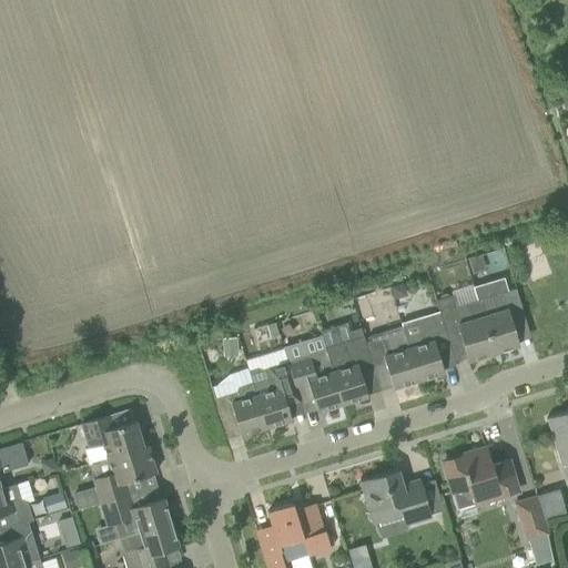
[(480,254),(466,259),(470,274),(486,271),(480,254)]
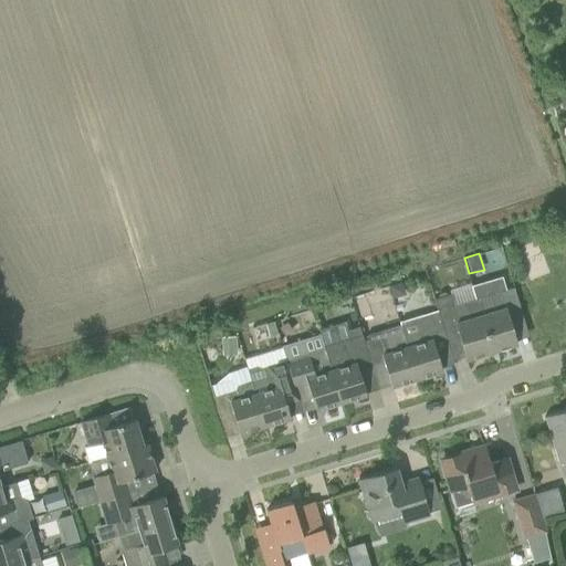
[(502,276),(471,285),(475,299),(491,352),(516,344),(509,317),(521,314),(523,322),(523,321),(520,308),(513,287),(506,289),(502,276)]
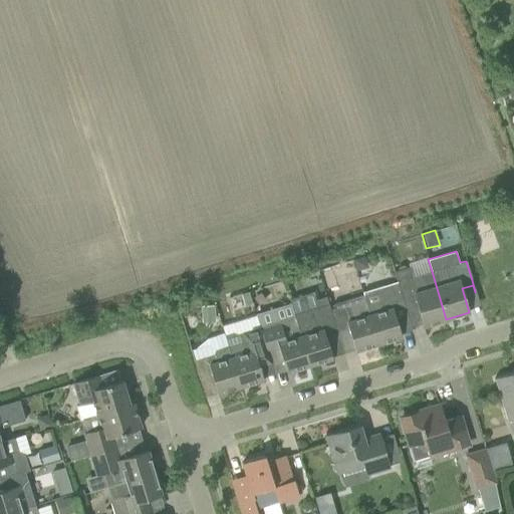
[(364,256),(353,259),(356,270),(367,267),(364,256)]
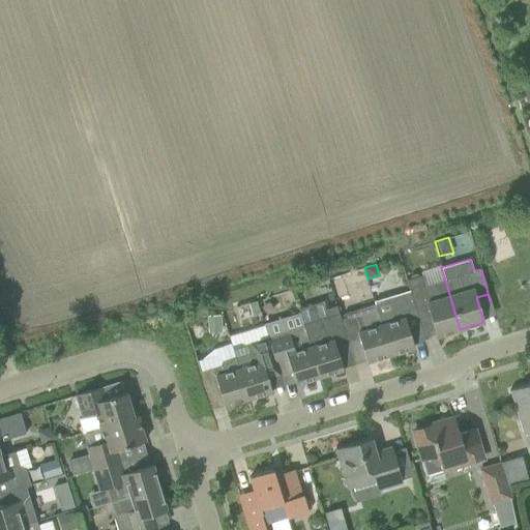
[(409,290),(409,291),(413,304),(417,316),(429,312),(436,336),(460,329),(445,280),(425,286),(422,275),(406,281),(409,290)]
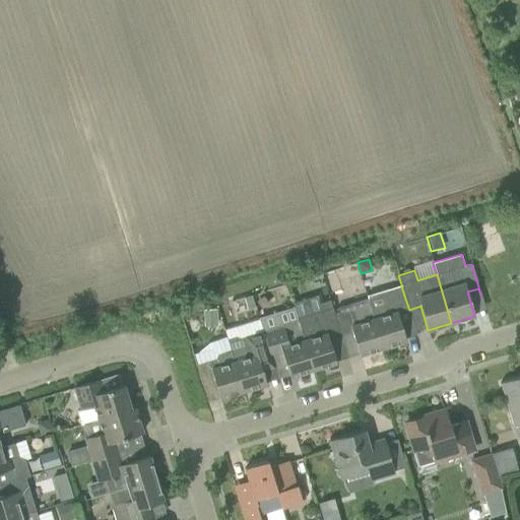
[(405,299),(401,285),(367,296),(367,299),(373,318),(383,348),(406,341),(403,332),(414,328),(409,310),(405,299)]
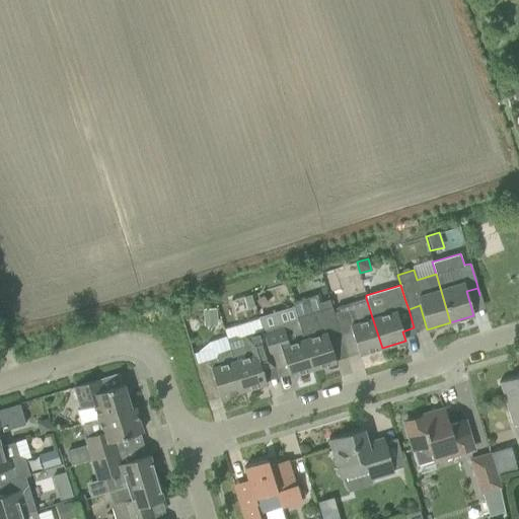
[(250,295),(243,297),(246,308),(254,306),(250,295)]
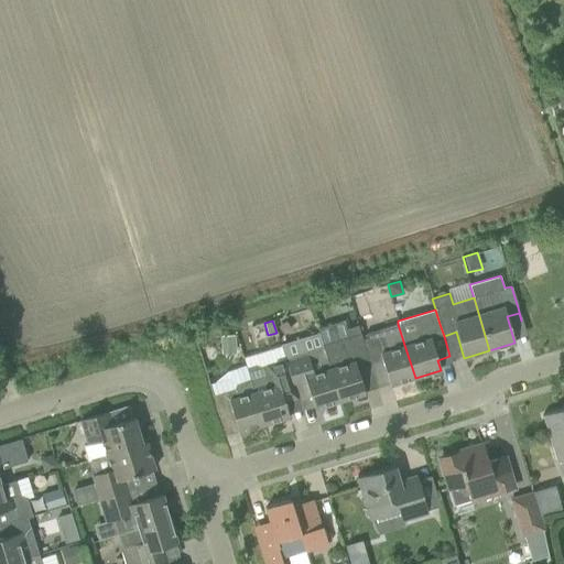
[(382,361),(390,386),(415,378),(404,345),(398,324),(360,335),(360,336),(367,359),(369,365),(382,361)]
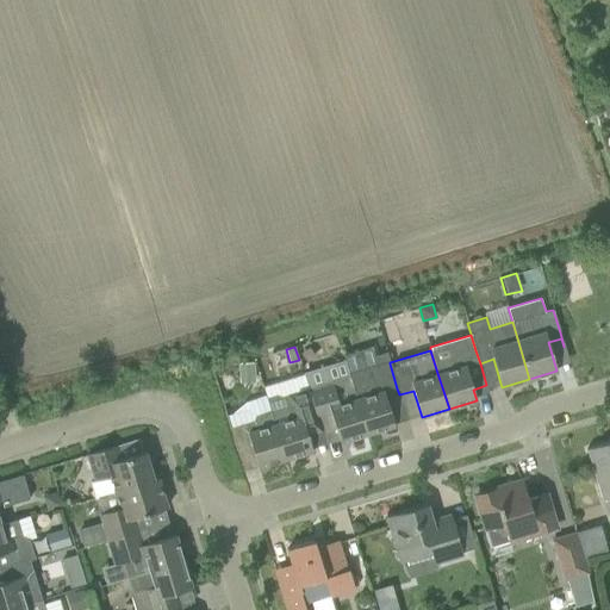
[(349,377),(367,434),(394,425),(384,392),(397,388),(390,363),(390,362),(388,360),(348,373),(349,377)]
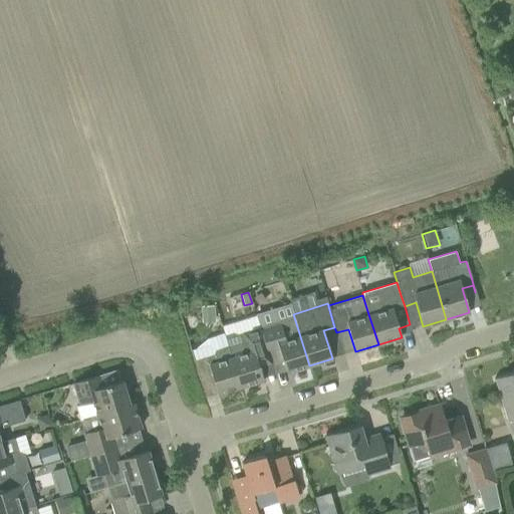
[(213,305),(202,306),(203,321),(214,320),(213,305)]
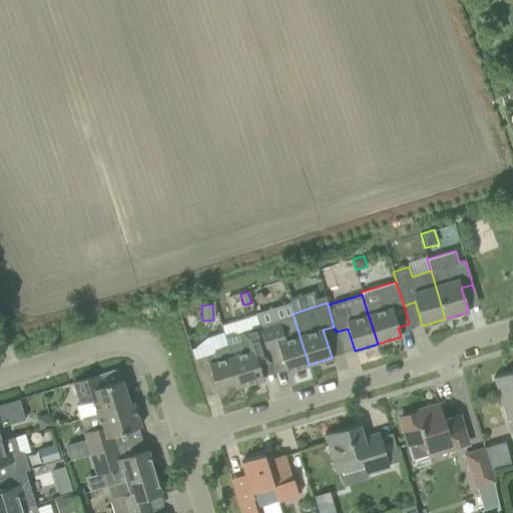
[(259,327),(268,356),(280,352),(286,372),(309,365),(294,317),(260,327),(259,327)]
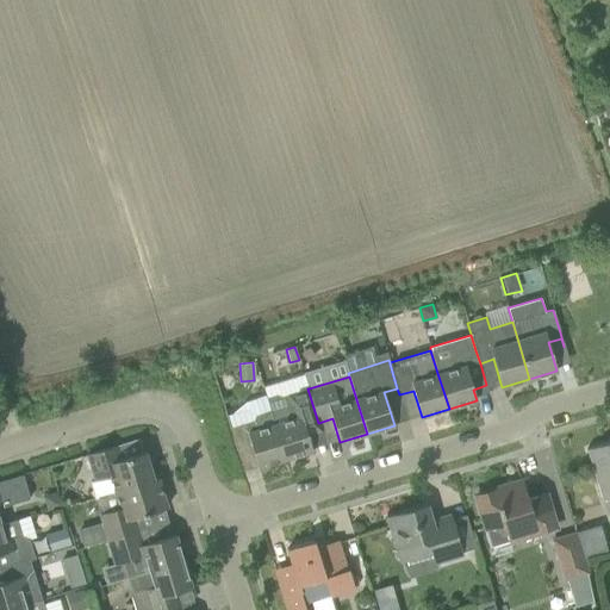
[(318,423),(307,388),(294,393),(280,398),(275,396),(267,398),(271,410),(269,410),(274,424),(285,459),(312,450),(305,427),(318,423)]
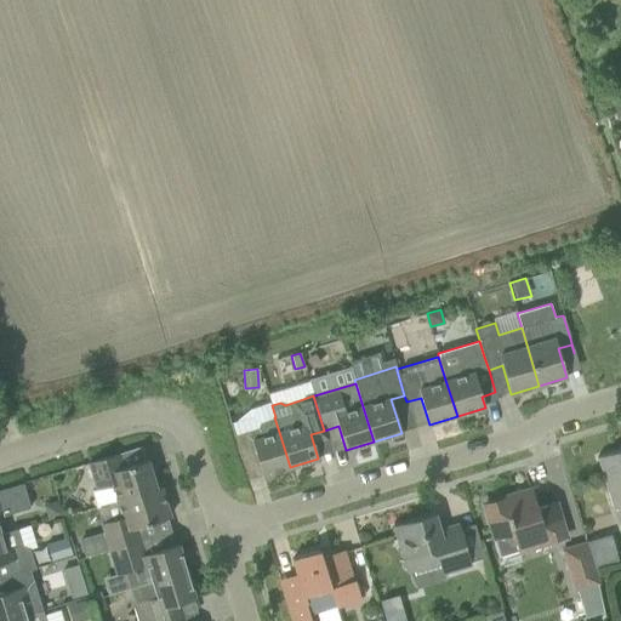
[(279,432),(274,417),(260,422),(258,427),(234,436),(240,456),(255,453),(262,476),(290,467),(279,432)]
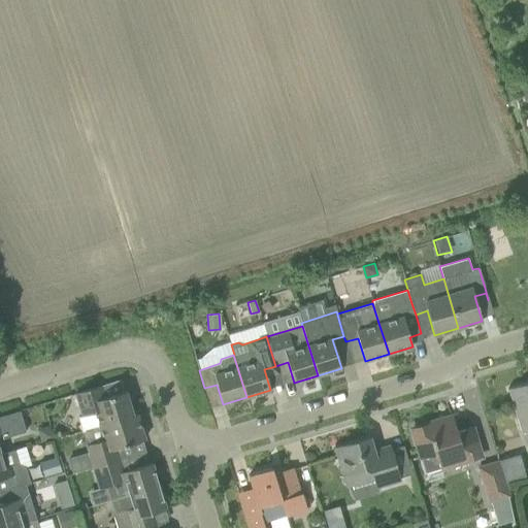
[(527,382),(507,389),(521,433),(527,430),(527,382)]
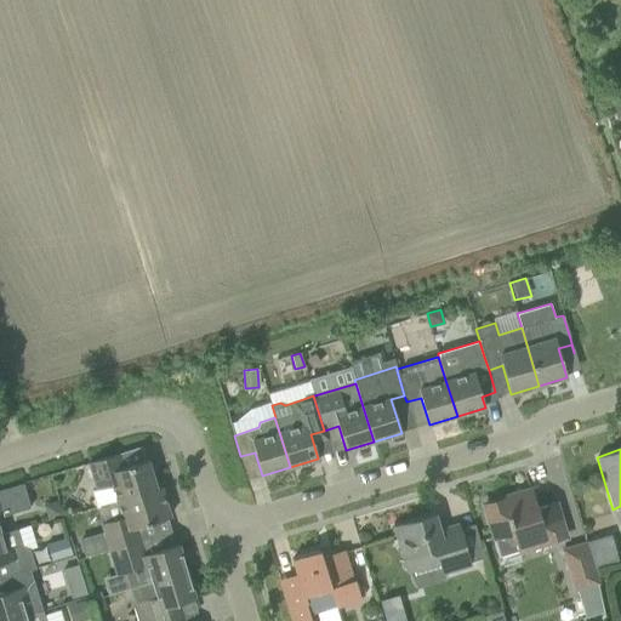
[(123,467),(119,454),(87,463),(96,489),(91,490),(97,507),(100,506),(115,501),(155,488),(147,460),(123,467)]
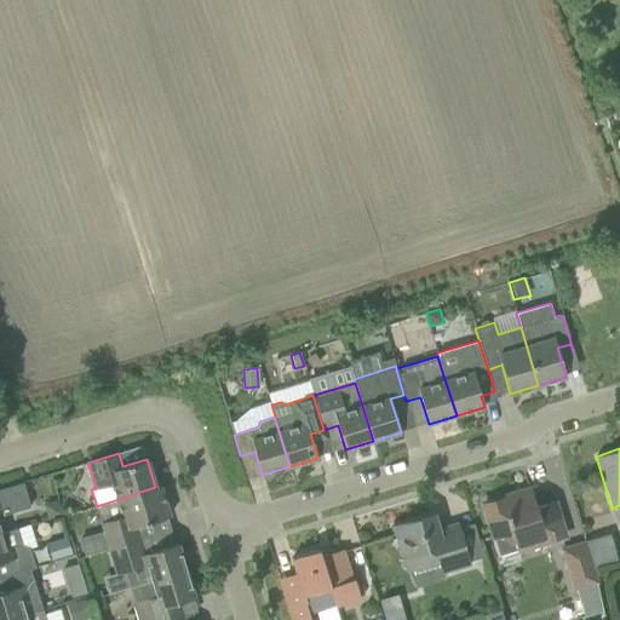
[(0,515),(29,506),(22,482),(0,489),(0,515)]
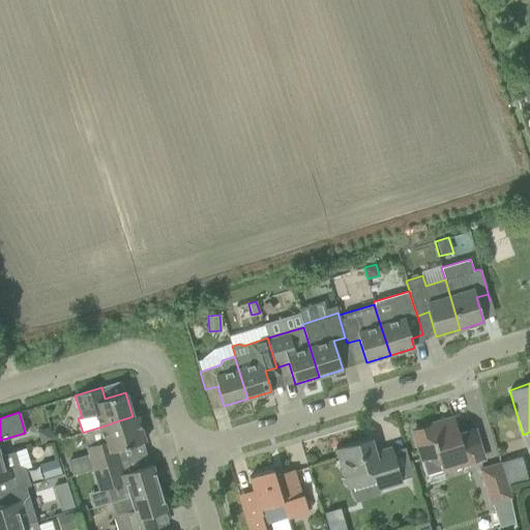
[(92,470),(119,462),(116,449),(145,441),(137,415),(133,416),(98,428),(85,432),(89,446),(85,447),(92,470)]
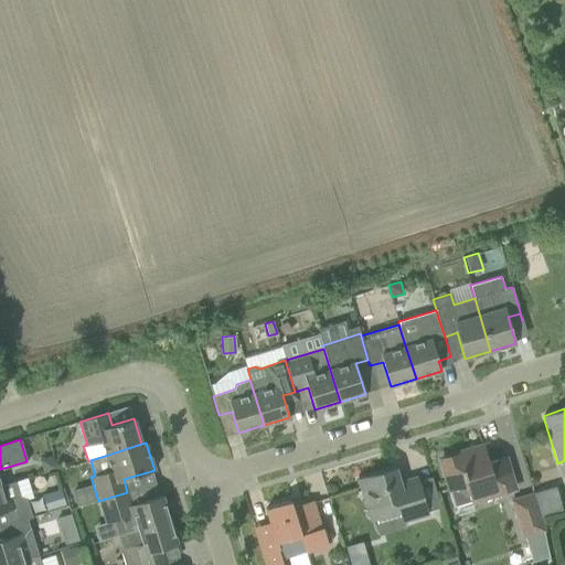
[(472,448),(440,458),(447,480),(449,489),(455,507),(471,501),(513,488),(511,479),(504,457),(488,462),(486,456),(472,448)]
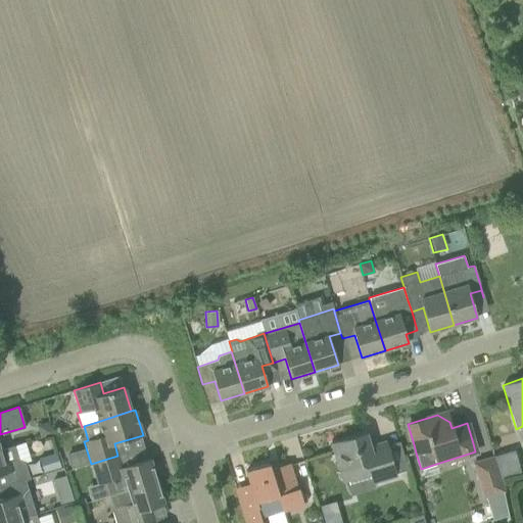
[(394,476),(394,475),(385,442),(369,446),(366,434),(332,443),(338,464),(343,481),(370,473),(373,482),(394,476)]
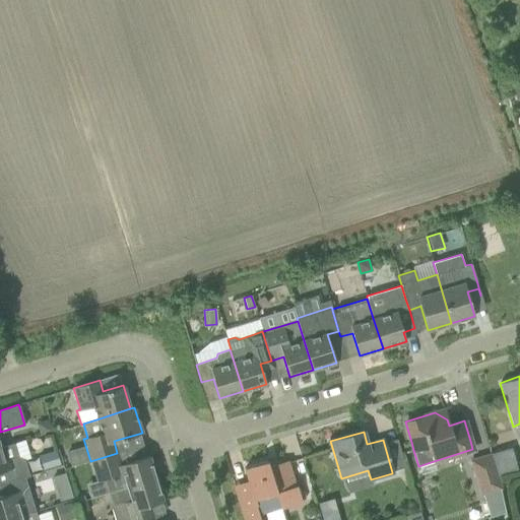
[(0,483),(24,476),(25,477),(29,476),(24,460),(18,456),(14,443),(0,447),(0,483)]
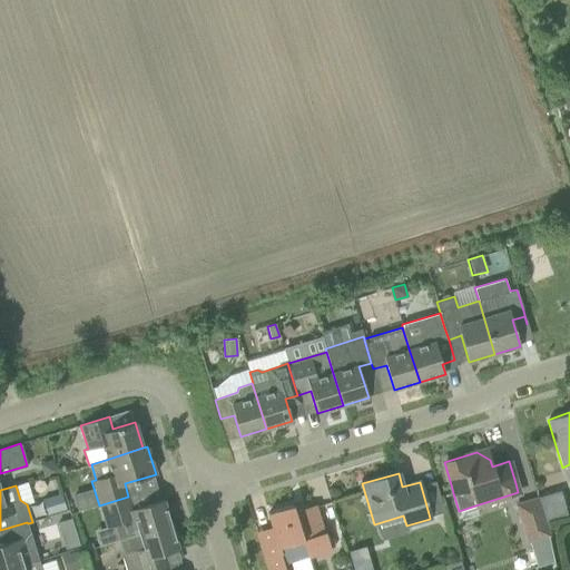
[(560,491),(537,498),(544,523),(568,517),(560,491)]
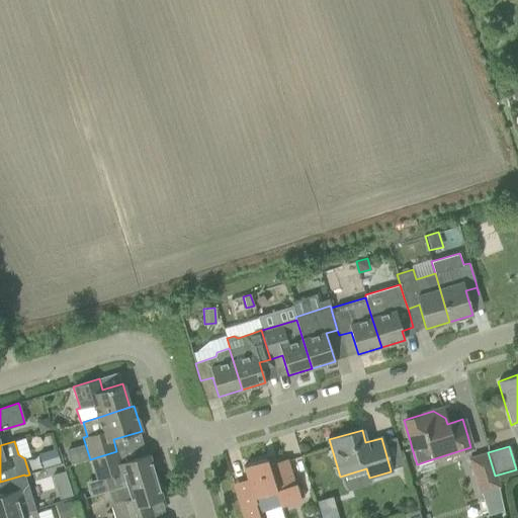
[(60,462),(56,448),(38,453),(44,467),(60,462)]
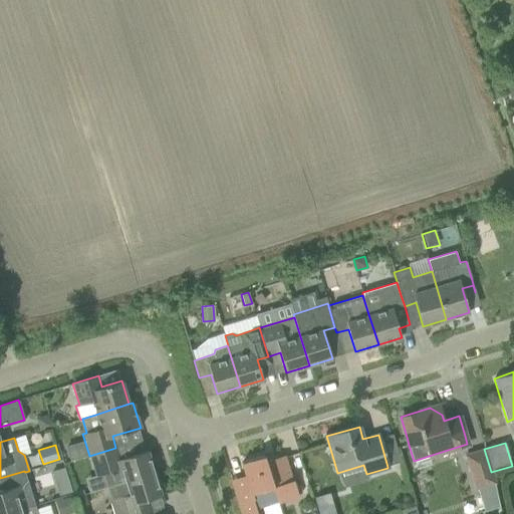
[(102,474),(106,487),(121,483),(124,482),(154,473),(147,450),(124,457),(121,446),(115,448),(89,456),(95,476),(102,474)]
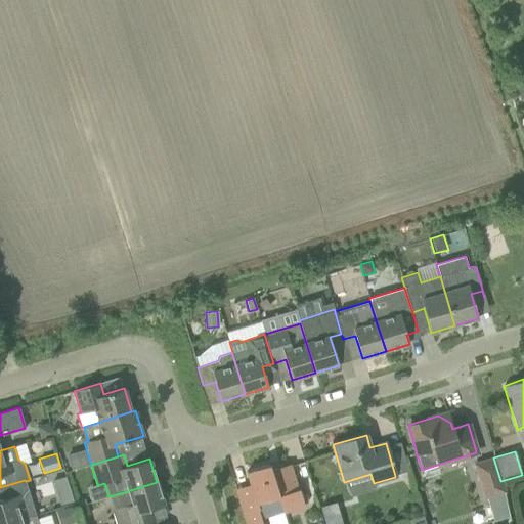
[(493,457),(474,464),(484,497),(484,498),(487,497),(493,520),(510,516),(506,500),(504,491),(500,481),(493,457)]
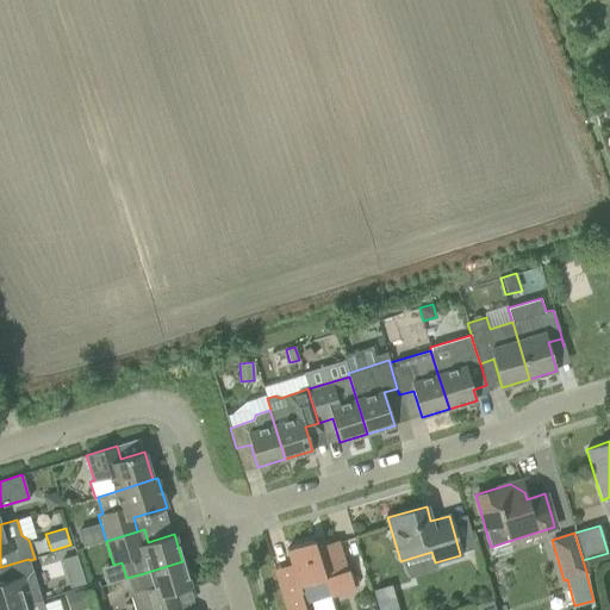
[(299,591),(282,597),(286,609),(304,609),(303,604),(354,589),(347,570),(346,570),(344,564),(337,540),(325,543),(328,551),(318,554),(313,540),(286,549),(299,591)]
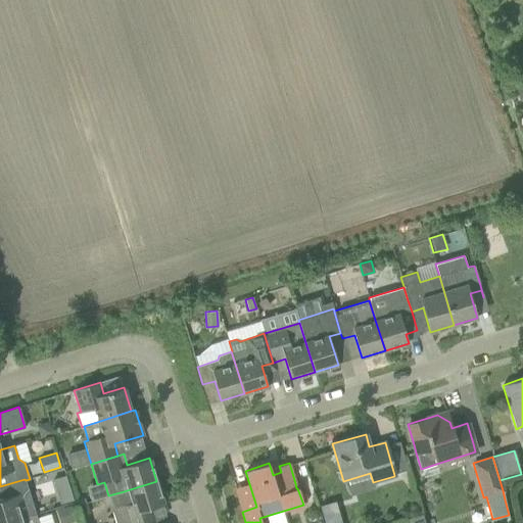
[(0,522),(3,522),(20,518),(35,514),(26,480),(25,479),(0,486),(0,522)]
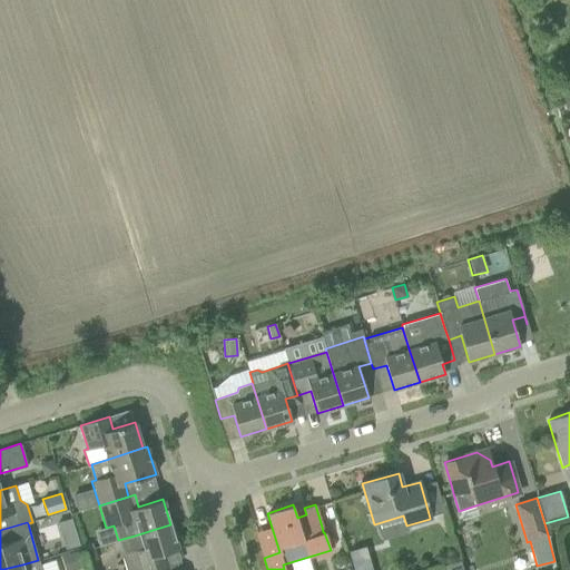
[(123,556),(126,569),(154,569),(165,567),(161,554),(178,549),(170,524),(138,534),(135,536),(118,540),(124,554),(123,556)]
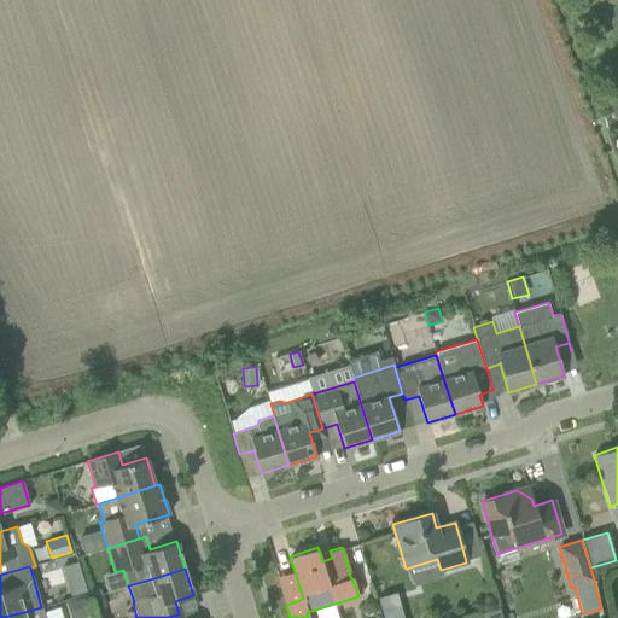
[(81,577),(68,581),(71,595),(86,590),(81,577)]
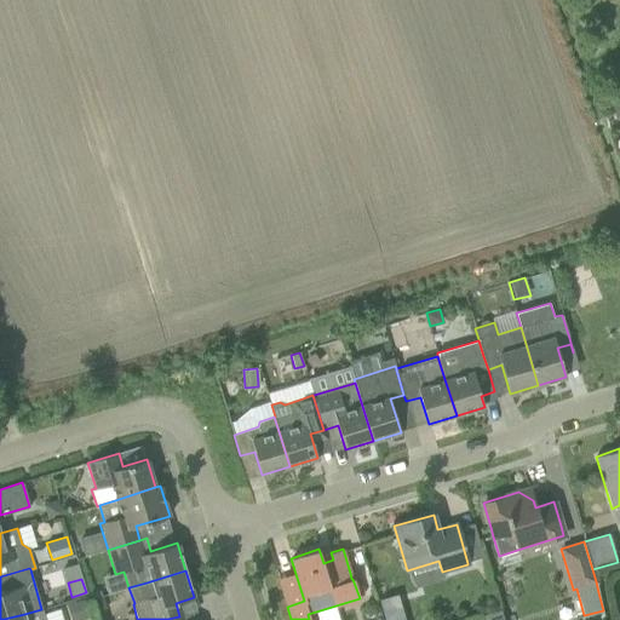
[(403,619),(396,593),(378,598),(384,619),(403,619)]
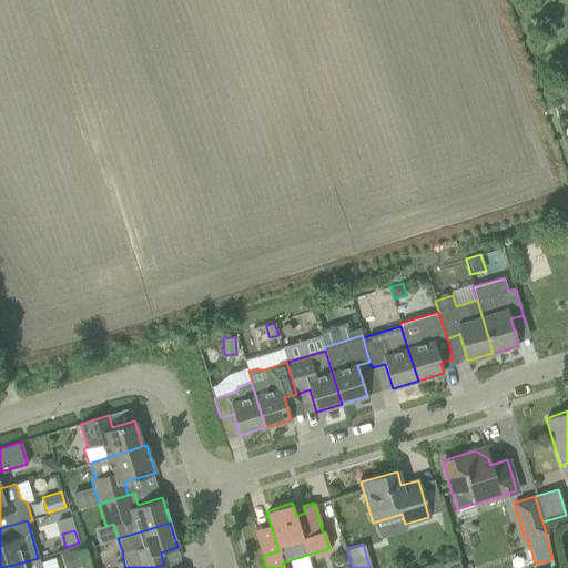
[(84,550),(88,560),(97,558),(93,547),(84,550)]
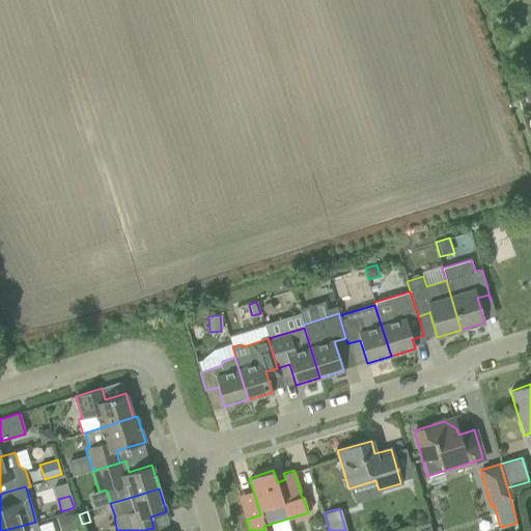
[(71,530),(78,529),(73,512),(57,518),(60,530),(71,530)]
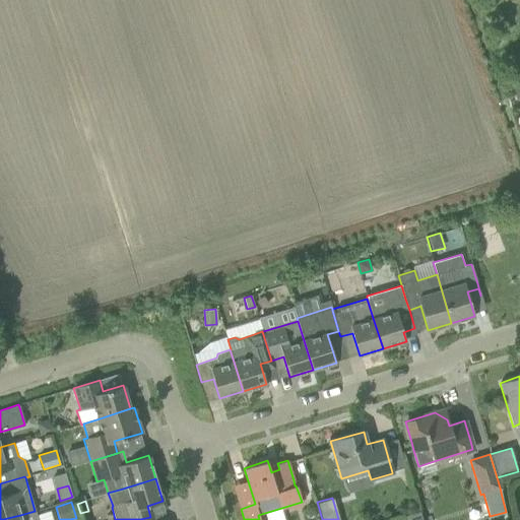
[(38,519),(36,512),(35,511),(20,515),(3,519),(38,519)]
